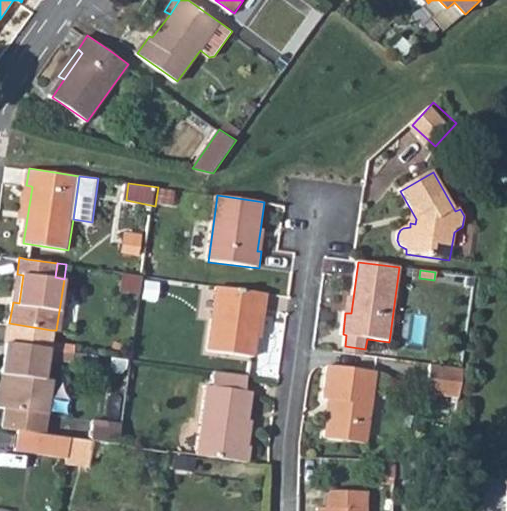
[(17,274),(13,302),(19,303),(23,275),(17,274)]
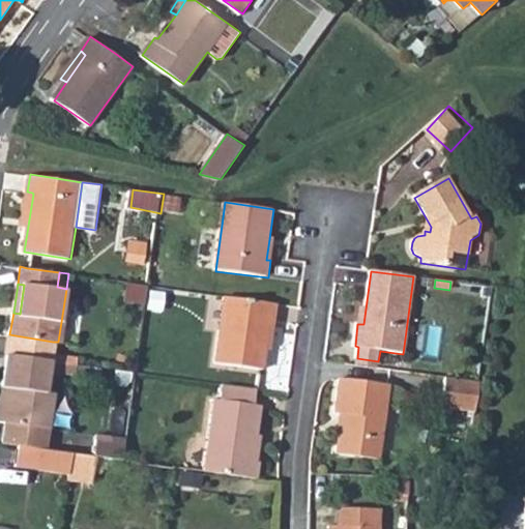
[(278,302),(226,295),(216,361),(264,369),(270,321),(274,321),(278,302)]
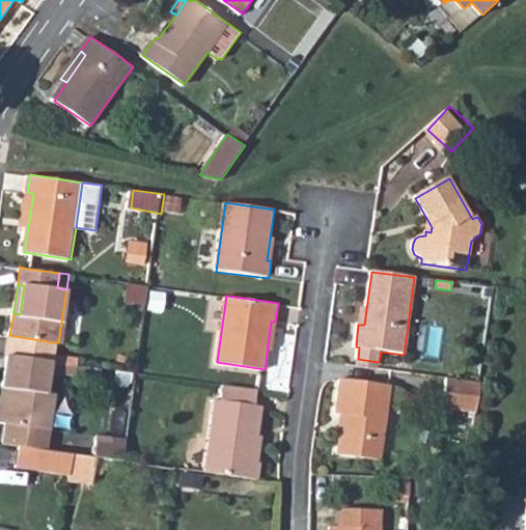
[(159,297),(158,309),(169,310),(170,298),(159,297)]
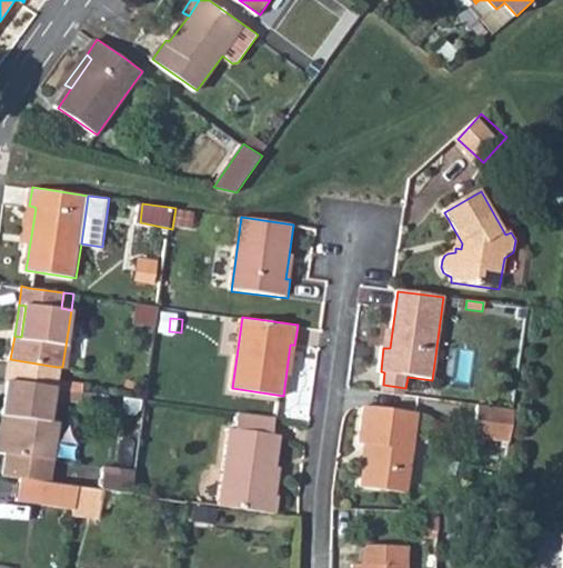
[(57,367),(10,359),(9,377),(54,384),(56,377),(57,367)]
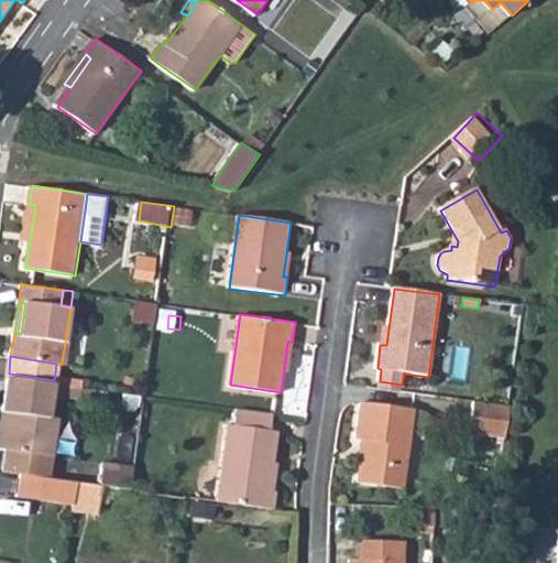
[(9,374),(3,409),(0,433),(0,444),(7,446),(54,453),(58,414),(50,412),(53,390),(55,380),(54,380),(9,374)]
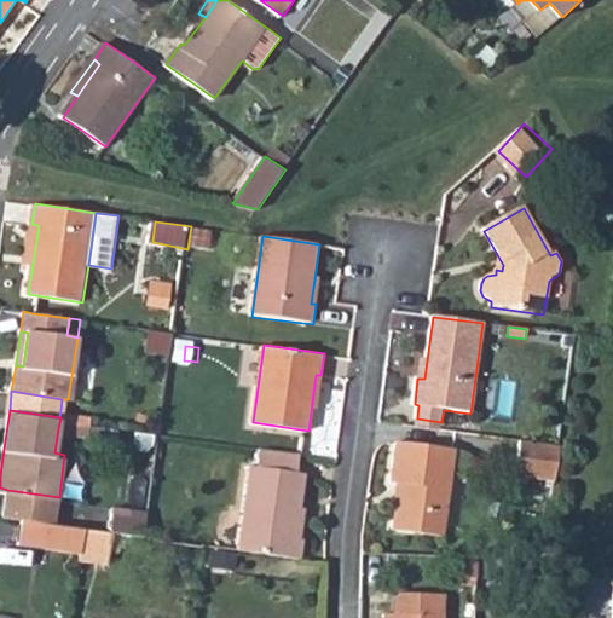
[(91,415),(61,410),(59,417),(61,417),(90,422),(91,415)]
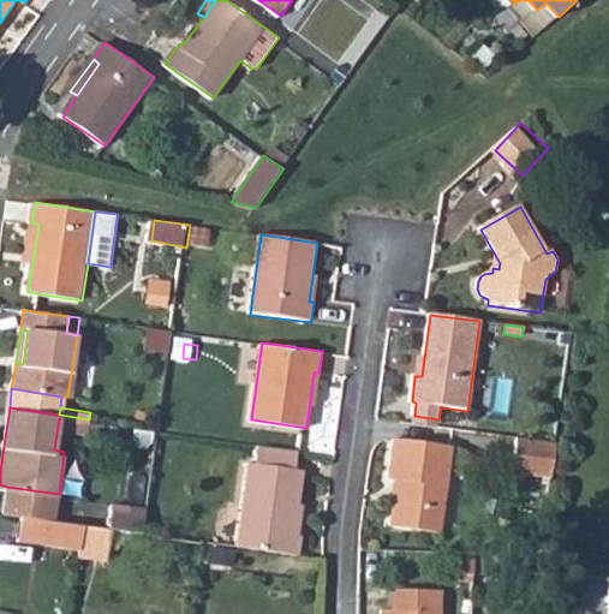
[(89,419),(60,415),(58,425),(89,430),(90,419),(89,419)]
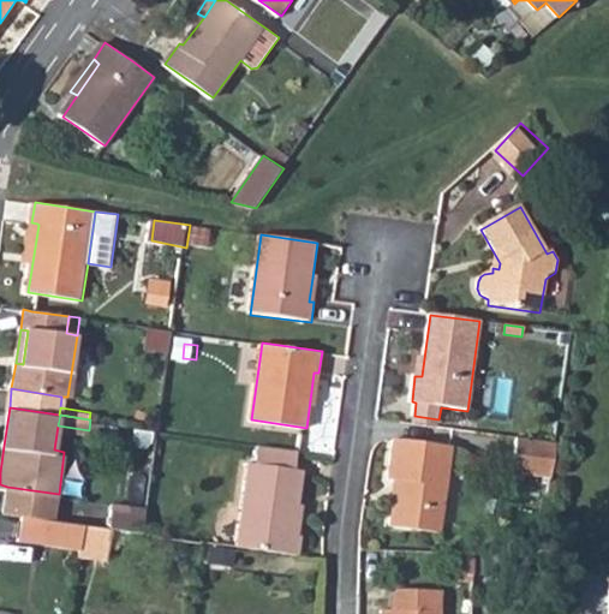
[(514,435),(511,469),(550,474),(555,440),(514,435)]
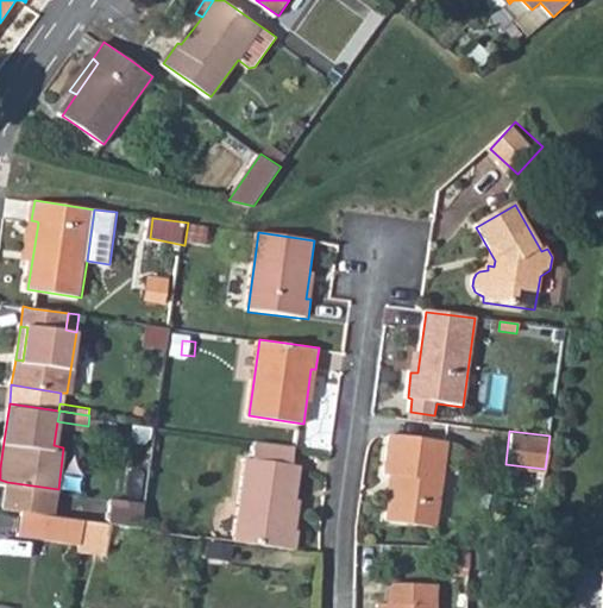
[(390,432),(385,472),(394,474),(394,484),(389,484),(385,518),(432,524),(443,439),(390,432)]
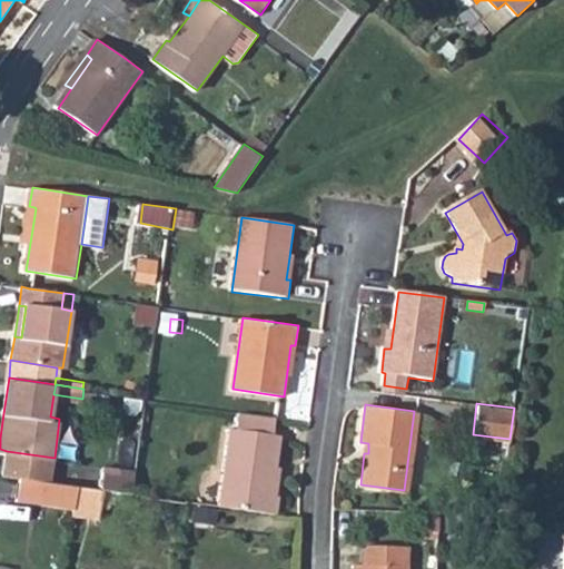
[(236,410),(235,427),(269,431),(273,414),(236,410)]
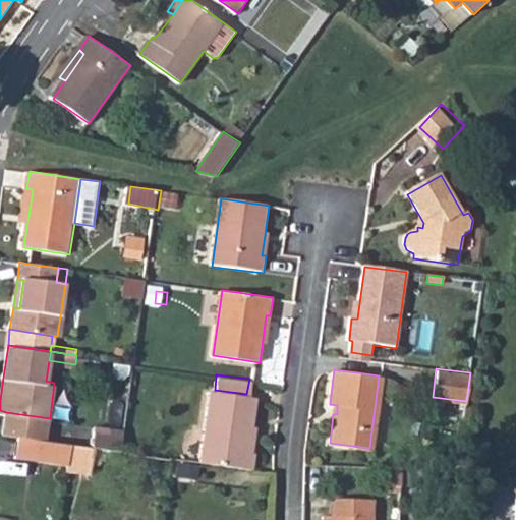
[(190,424),(185,458),(188,458),(251,467),(254,450),(247,449),(254,396),(246,394),(215,390),(208,389),(202,425),(190,424)]
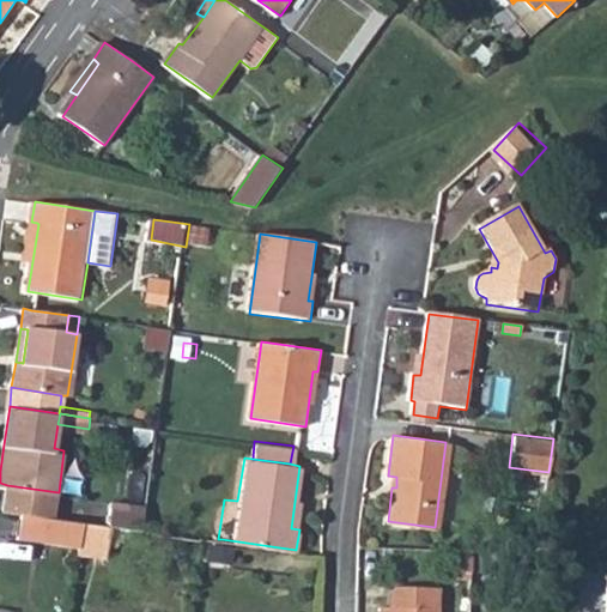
[(59,492),(7,485),(4,509),(20,511),(36,514),(55,516),(59,492)]
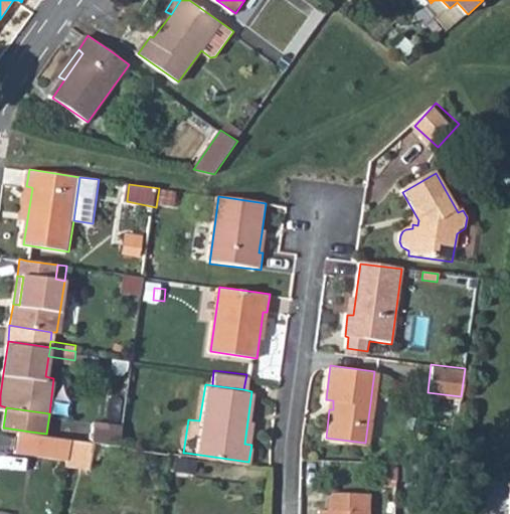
[(93,424),(91,440),(94,440),(120,444),(123,423),(108,421),(108,426),(93,424)]
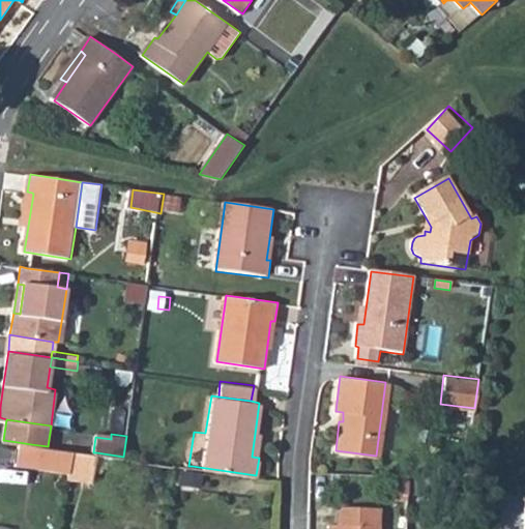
[(18,442),(15,463),(67,471),(71,449),(48,446),(31,444),(18,442)]
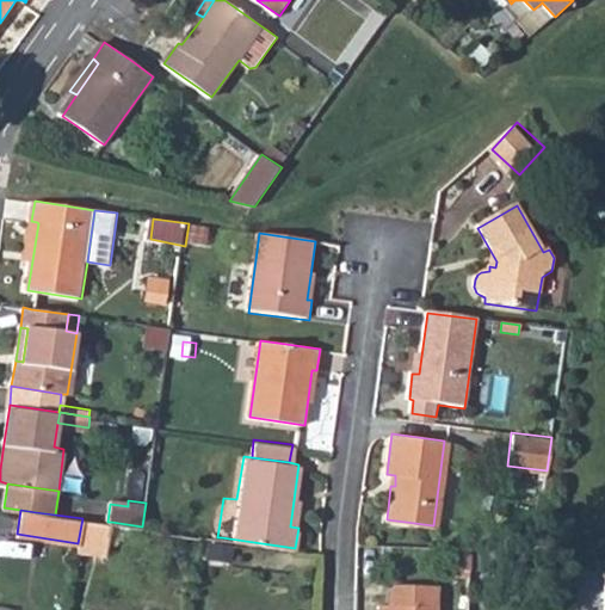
[(78,543),(78,547),(106,552),(111,522),(107,522),(82,518),(78,543)]
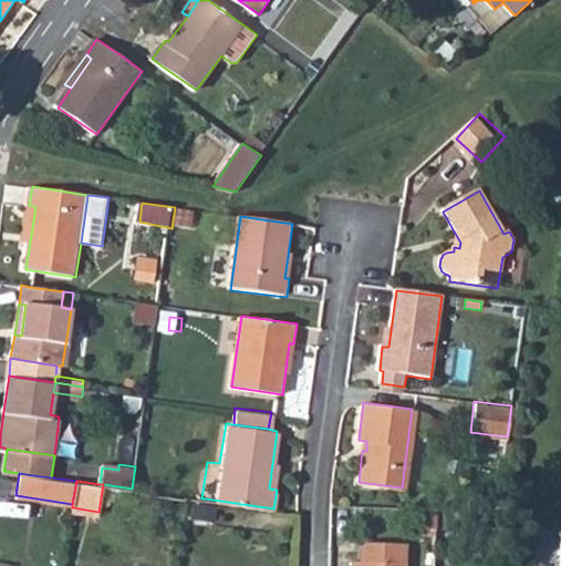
[(193,501),(190,514),(211,516),(213,504),(193,501)]
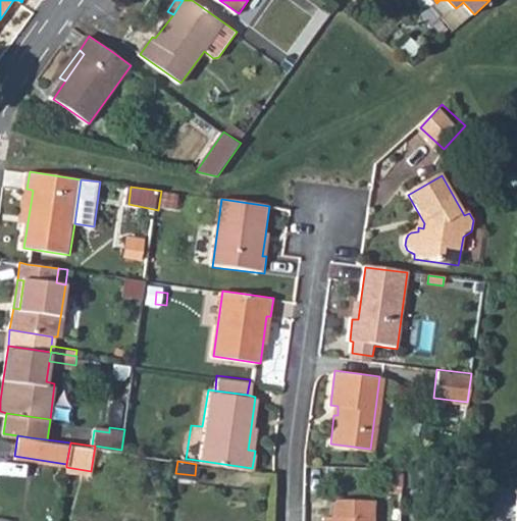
[(401,465),(385,465),(385,483),(380,482),(380,488),(400,488),(401,465)]
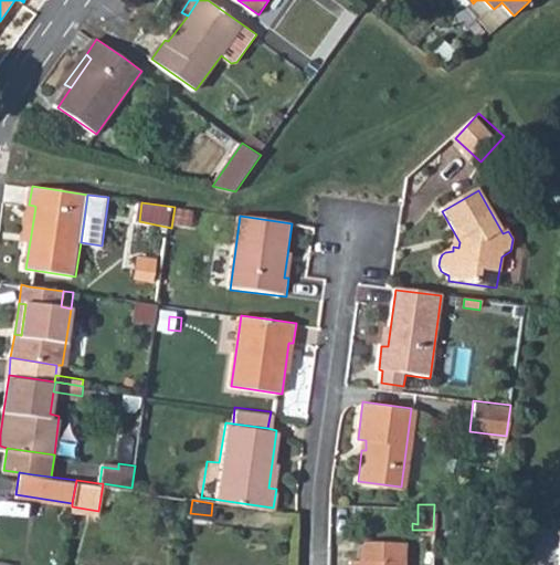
[(360,554),(359,564),(403,564),(404,555),(360,554)]
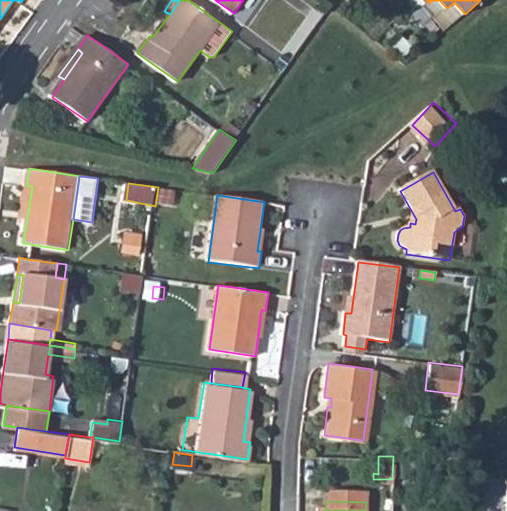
All buildings are outlined.
